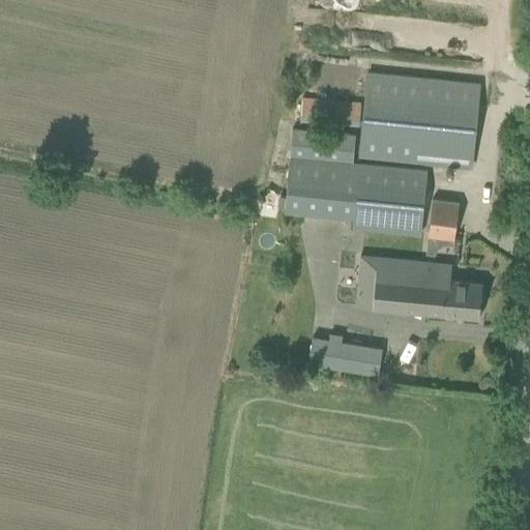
[(479,83),(366,71),(362,126),(359,155),(471,167),(479,83)]
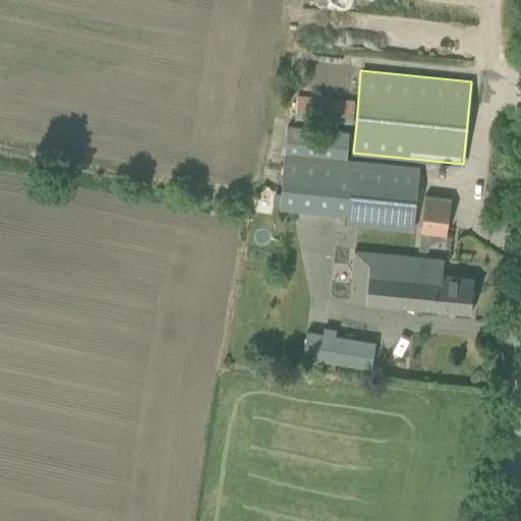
[(295,120),(352,124),(354,99),(297,96),(295,120)]
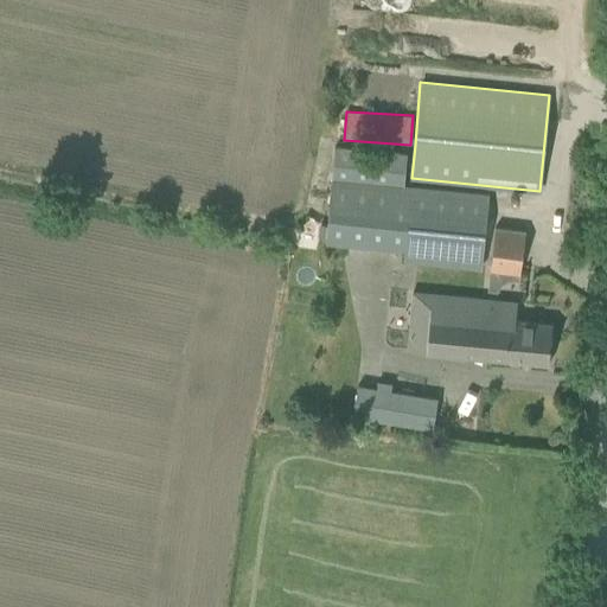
[(481,268),(490,193),(404,185),(407,153),(336,146),(326,242),(406,249),(403,261),(481,268)]
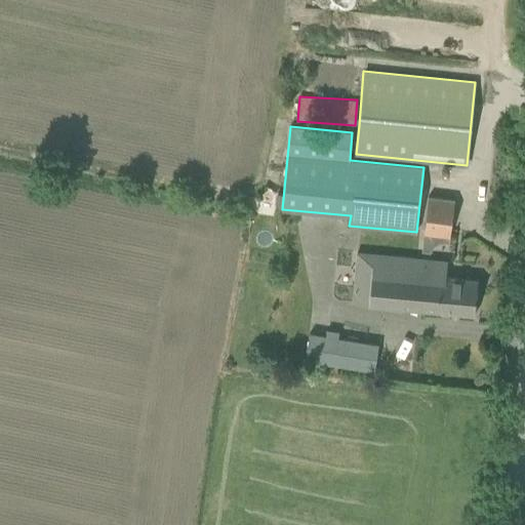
[(454,200),(428,196),(423,233),(450,236),(454,200)]
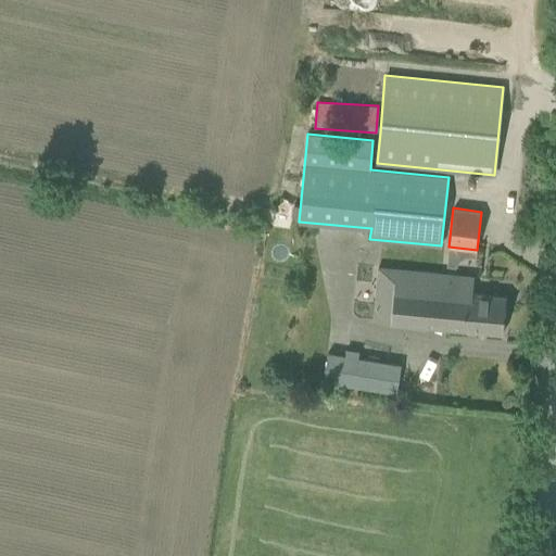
[(380,264),(376,317),(481,331),(503,333),(506,295),(472,292),(474,276),(452,274),(380,264)]
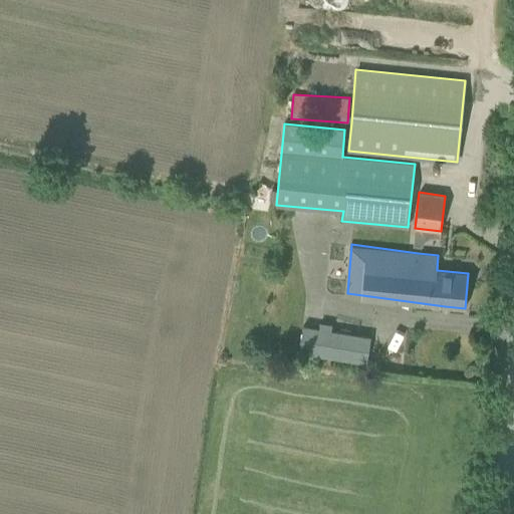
[(367,361),(370,337),(332,332),(333,324),(320,322),(319,330),(303,327),(300,351),(367,361)]
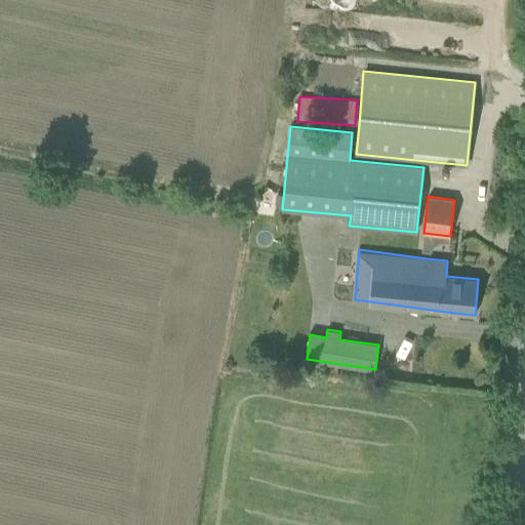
All buildings are outlined.
